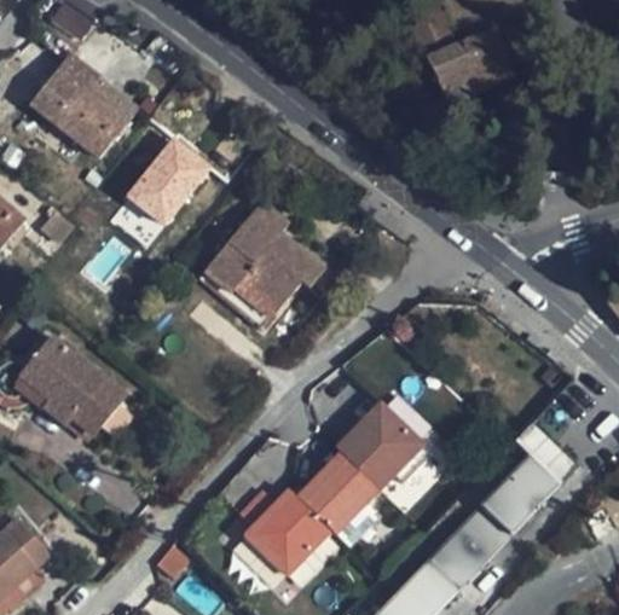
[(61,0),(50,19),(81,36),(92,16),(61,0)]
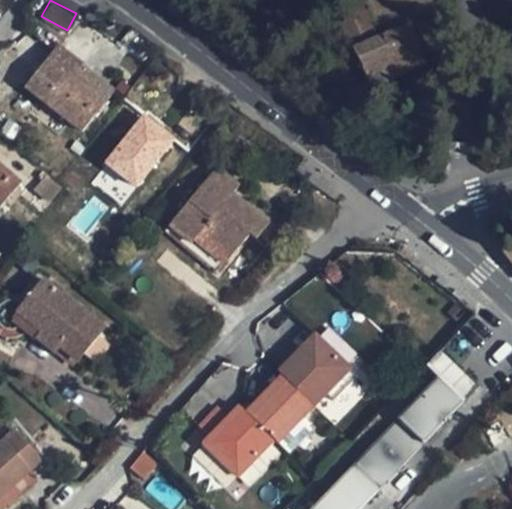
[(375,37),(358,0),(348,0),(327,9),(336,30),(347,25),(373,86),(427,63),(412,23),(375,37)]
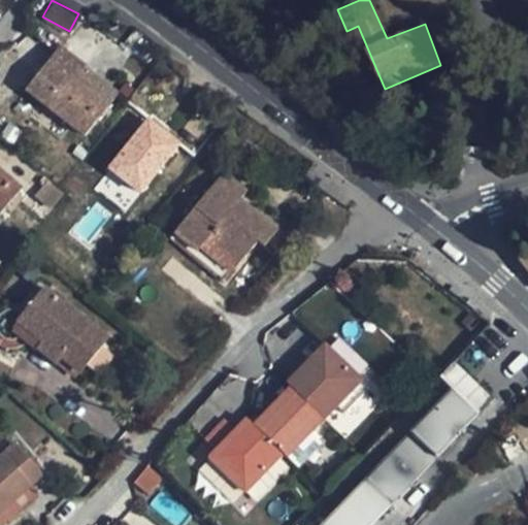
[(83,135),(106,106),(72,79),(83,66),(59,46),(25,89),(83,135)]
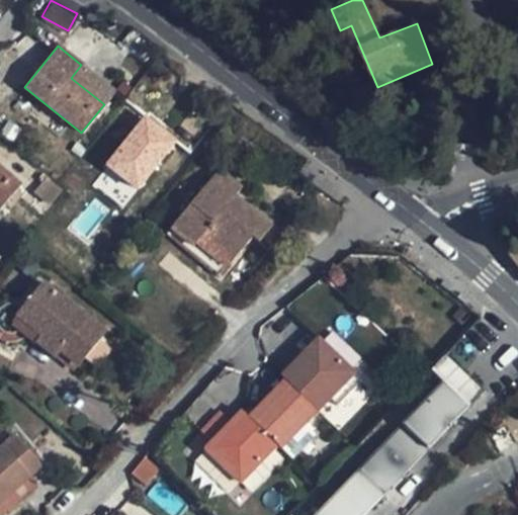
[(71,78),(104,104),(114,91),(81,65),(71,78)]
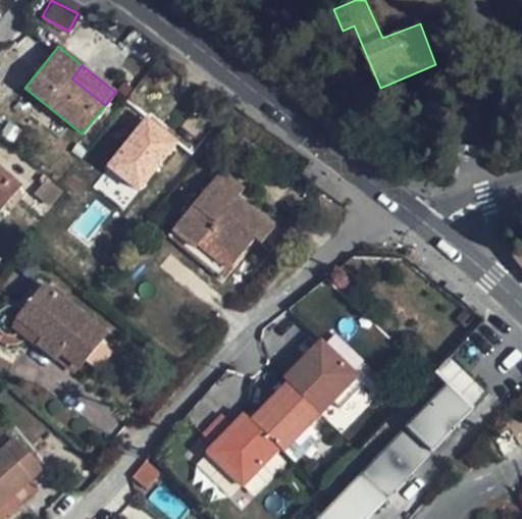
[(126,118),(147,94),(136,85),(116,109),(126,118)]
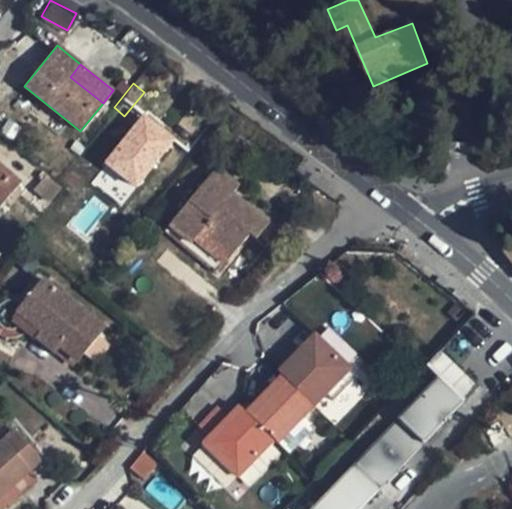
[(159,104),(144,92),(124,116),(139,127),(159,104)]
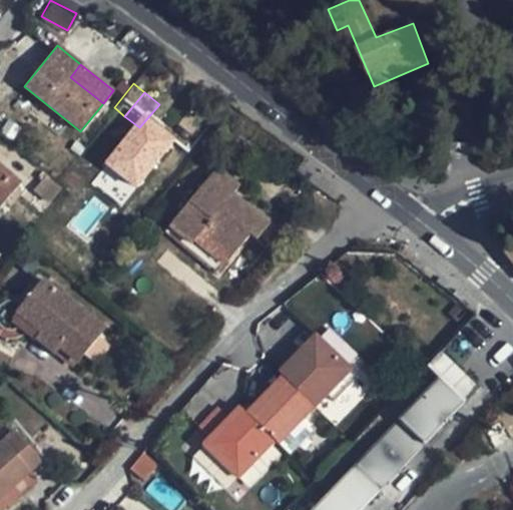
[(0,204),(19,181),(0,164),(0,204)]
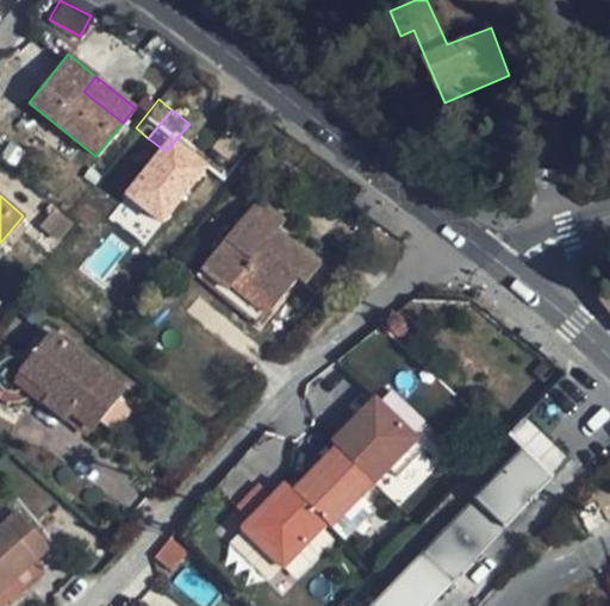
[(256,198),(200,267),(226,288),(240,274),(275,303),(298,276),(304,283),(318,264),(275,229),(284,220),(256,198)]
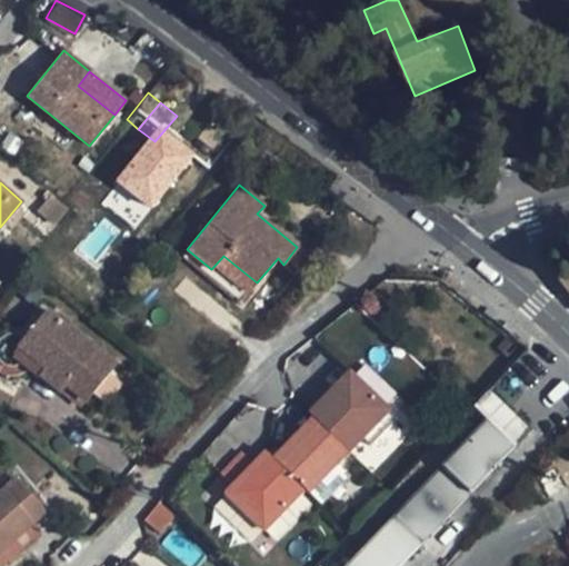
[(211,269),(187,249),(181,255),(240,303),(257,283),(223,256),(211,269)]
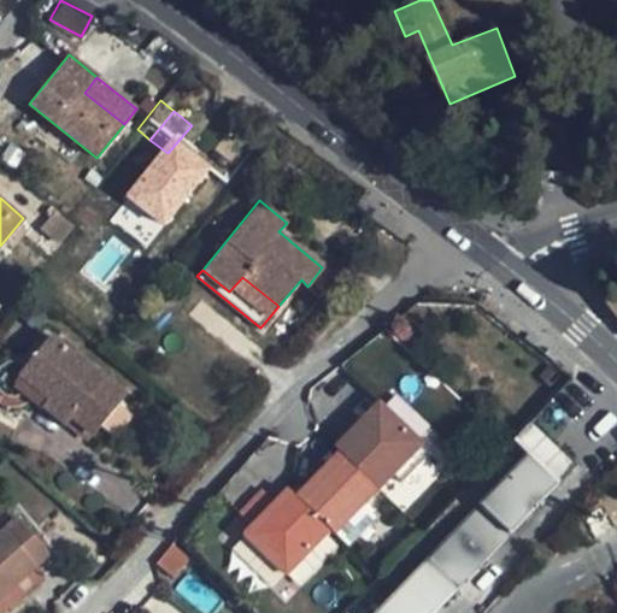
[(616,295),(606,305),(610,310),(616,317),(616,295)]
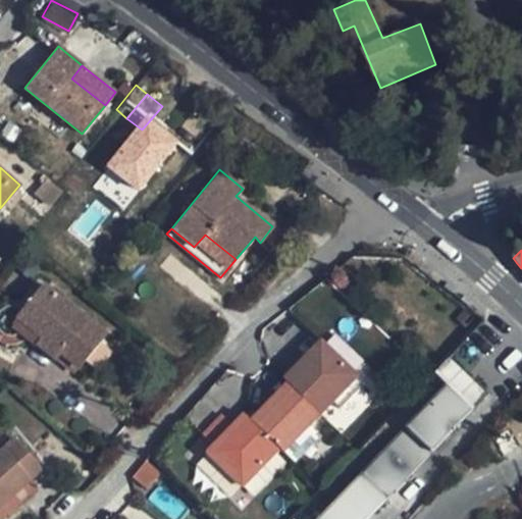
[(41,346),(73,307),(45,283),(23,308),(16,317),(41,338),(37,343),(41,346)]
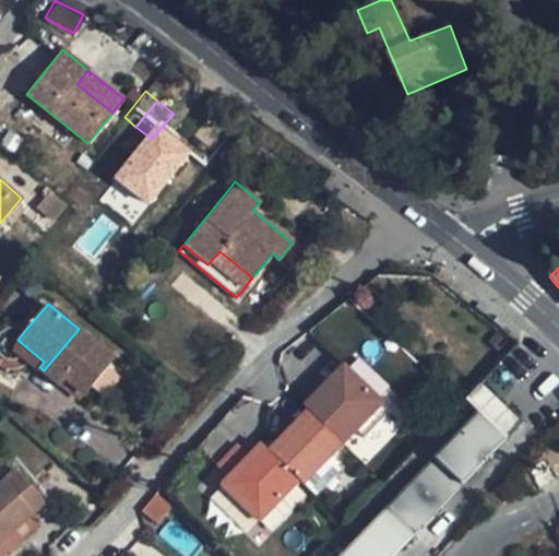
[(25,356),(39,367),(44,362),(18,340),(25,330),(24,329),(19,324),(12,323),(3,324),(0,327),(0,358),(3,361),(12,362),(18,361),(22,358),(25,356)]
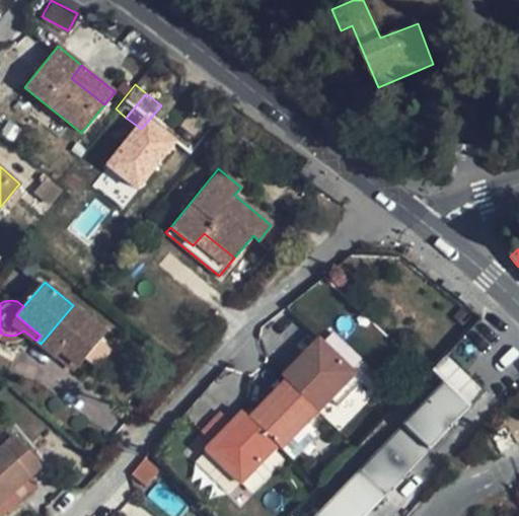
[(104,332),(73,305),(41,344),(72,370),(104,332)]
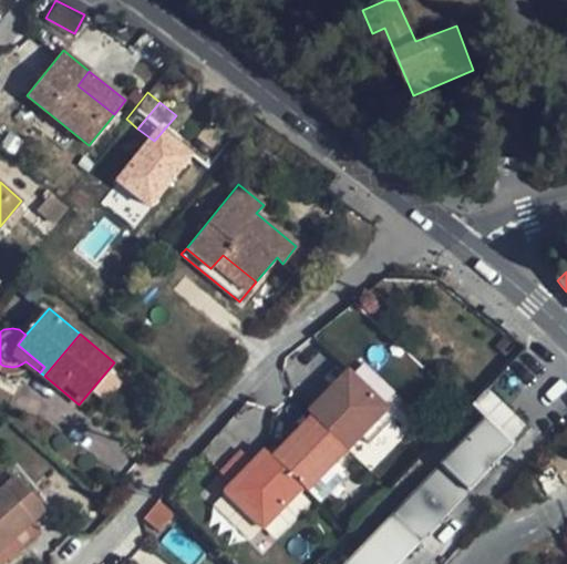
[(309,494),(348,451),(360,438),(367,443),(393,414),(344,370),(330,387),(334,390),(325,401),(320,398),(306,413),(310,417),(271,460),(260,472),(251,465),(239,454),(219,477),(232,488),(225,495),(264,531),(302,489),(309,494)]
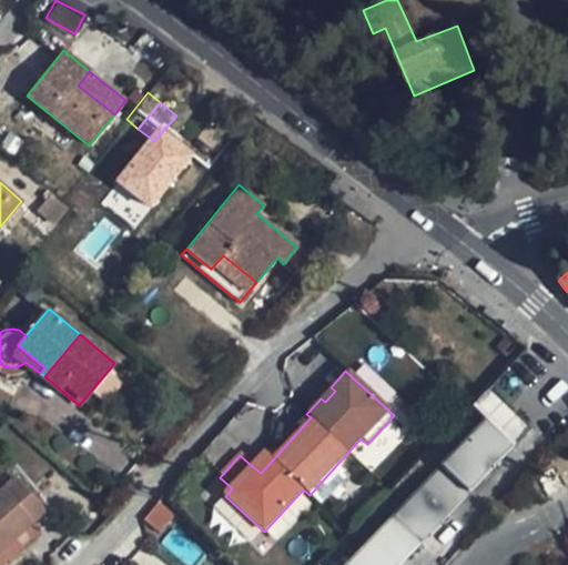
[(325,402),(335,391),(331,387),(321,399),(325,402)]
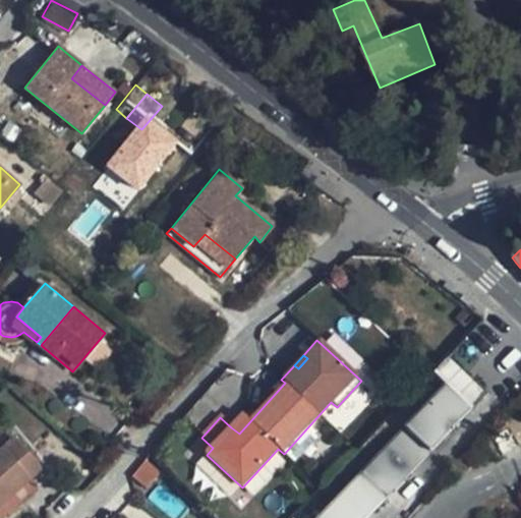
[(420,460),(471,405),(444,380),(359,471),(388,496),(420,460)]
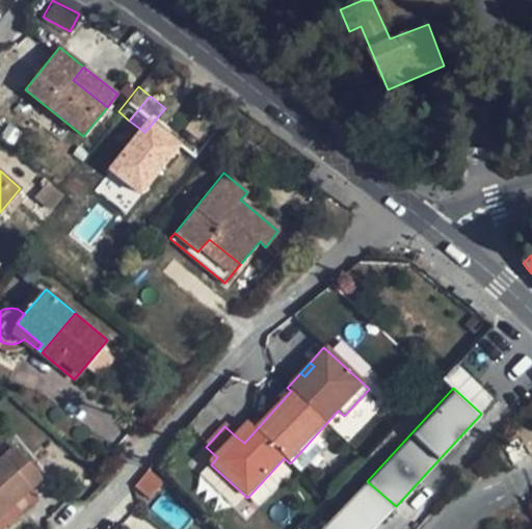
[(244,443),(255,431),(247,424),(236,437),(244,443)]
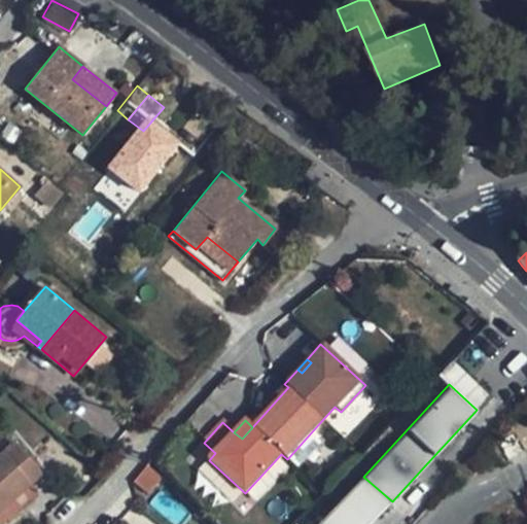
[(0,439),(0,449),(2,451),(14,440),(7,432),(0,439)]
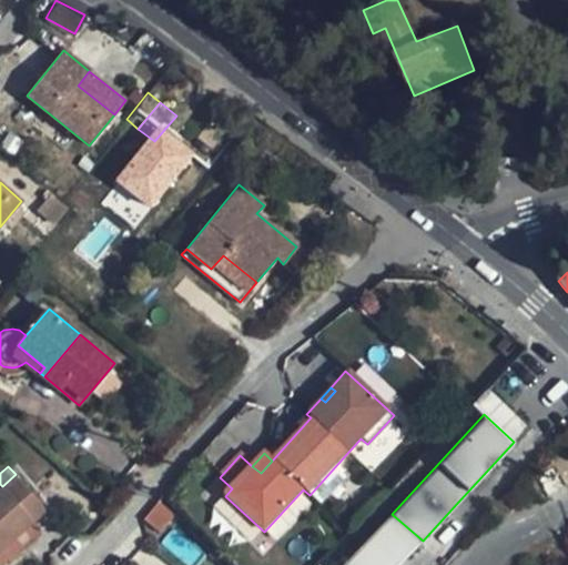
[(16,474),(2,486),(0,487),(0,548),(46,510),(16,474)]
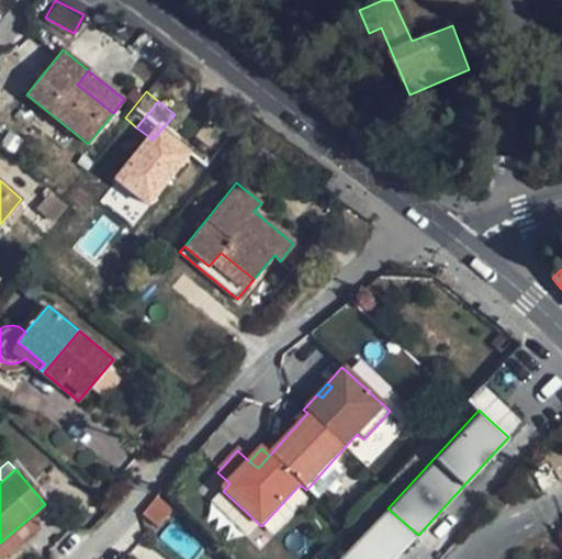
[(168,510),(159,500),(152,507),(160,517),(168,510)]
